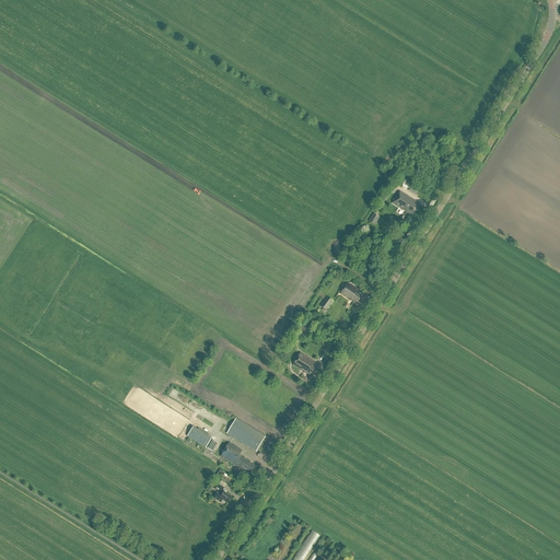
[(412,186),(409,190),(409,191),(416,195),(419,189),(412,186)]
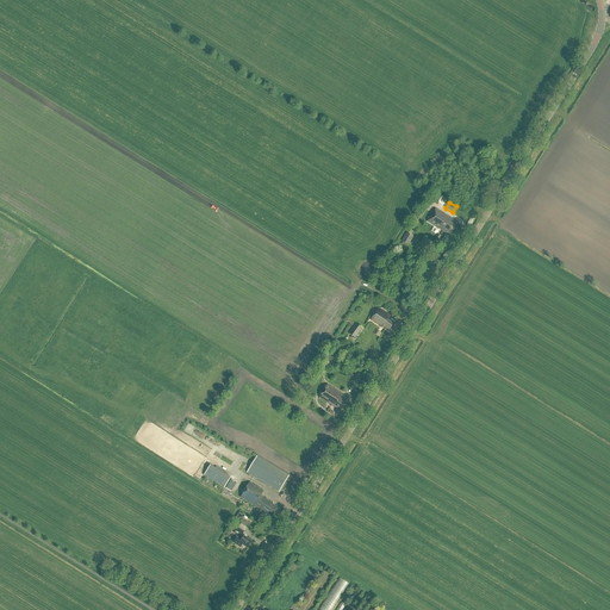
[(449,235),(456,222),(436,210),(428,222),(449,235)]
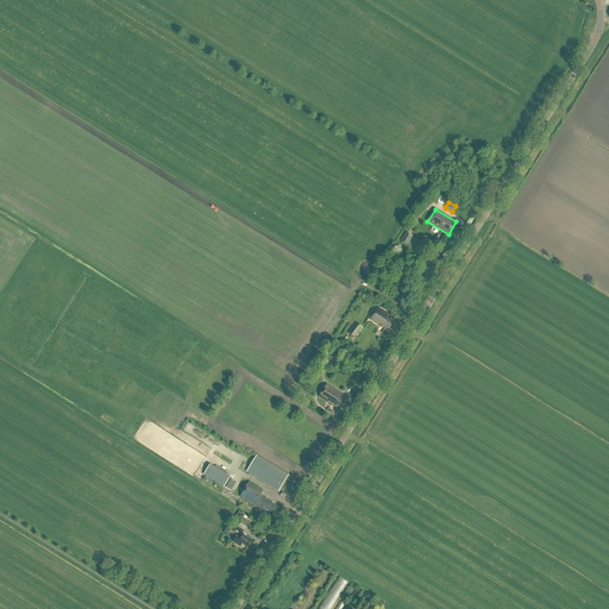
[(408,245),(413,237),(406,232),(401,242),(408,245)]
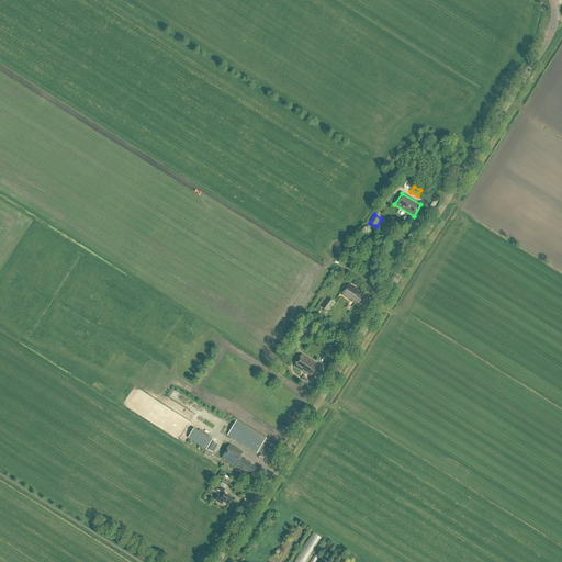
[(359,305),(363,298),(358,294),(360,291),(348,284),(343,294),(359,305)]
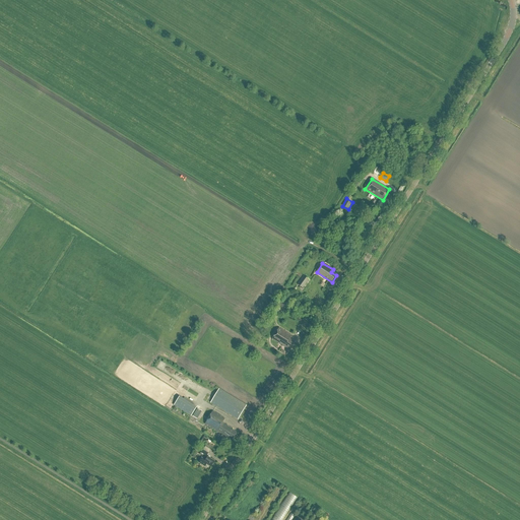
[(303,288),(310,280),(305,275),(298,284),(303,288)]
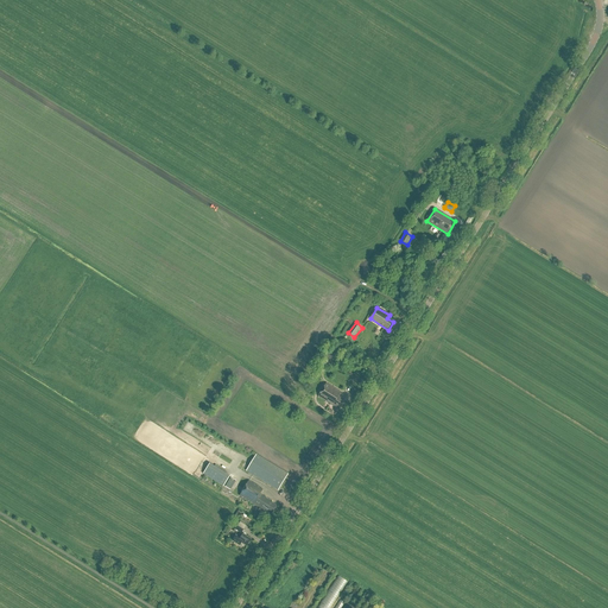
[(333,362),(337,356),(330,350),(325,356),(333,362)]
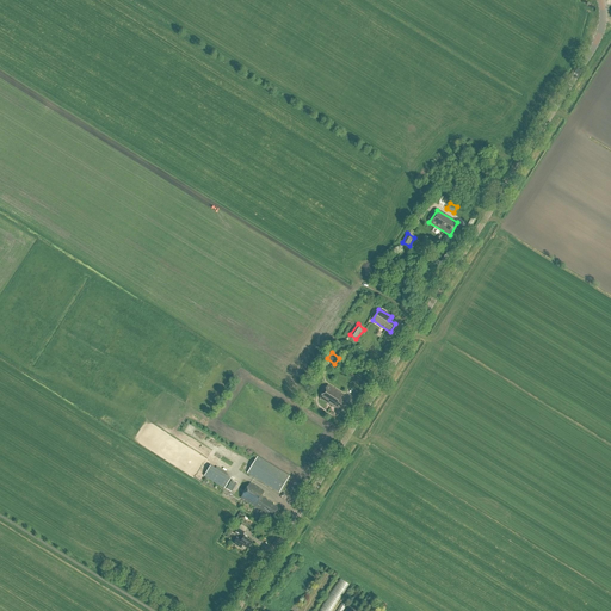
[(340,411),(346,401),(341,399),(343,395),(328,386),(320,399),(340,411)]
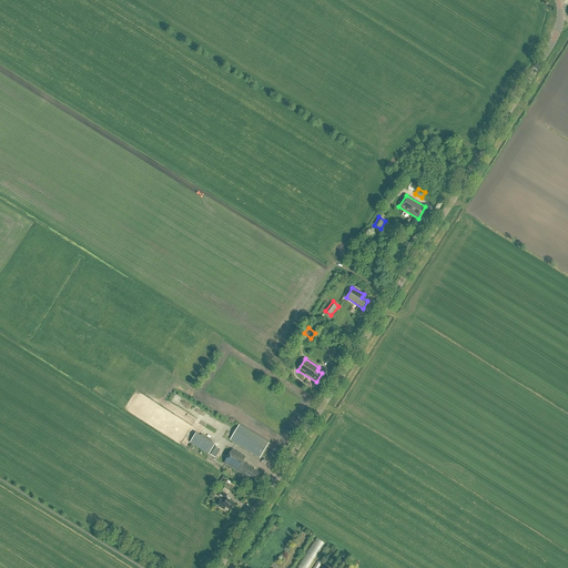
[(260,458),(270,443),(240,424),(231,440),(260,458)]
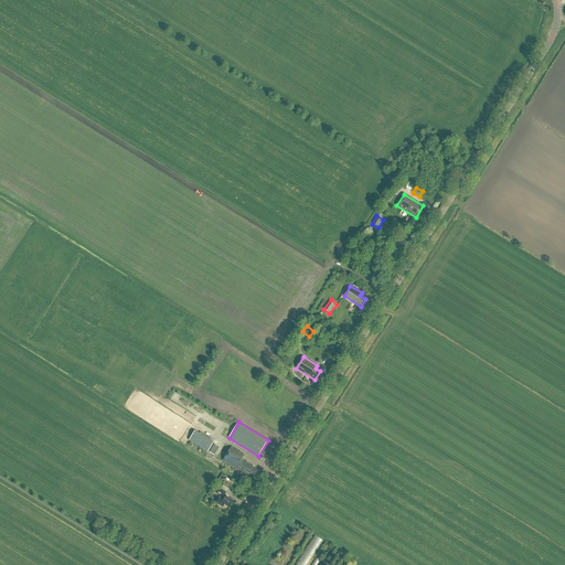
[(194,430),(189,439),(208,451),(213,443),(194,430)]
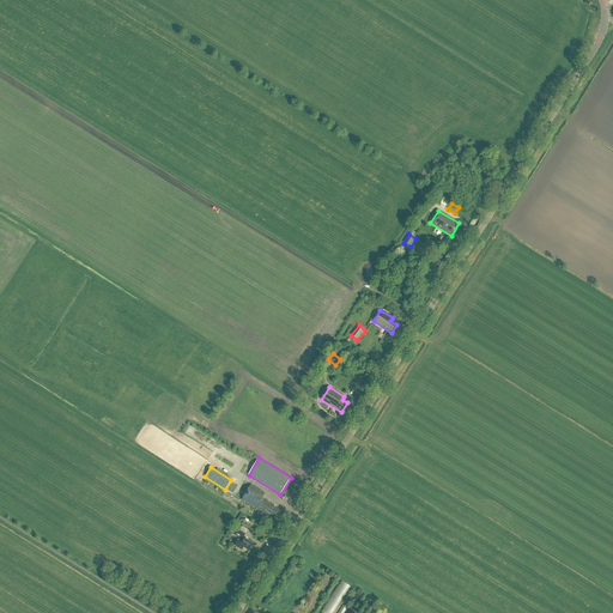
[(238,485),(232,481),(226,491),(232,495),(238,485)]
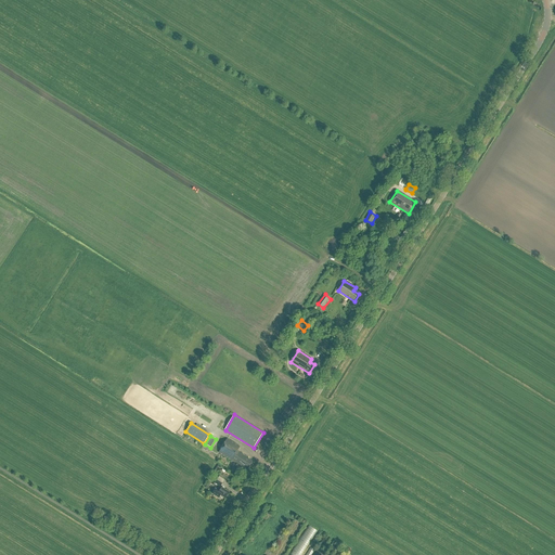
[(248,470),(253,462),(248,459),(248,457),(239,451),(241,447),(228,439),(219,452),(248,470)]
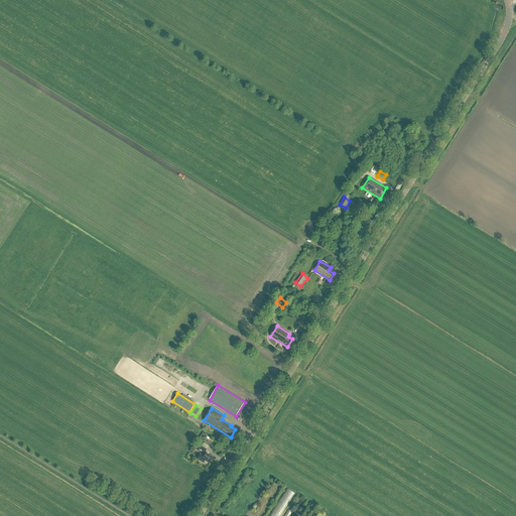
[(214,458),(207,453),(205,457),(201,454),(198,459),(204,463),(206,461),(210,464),(214,458)]
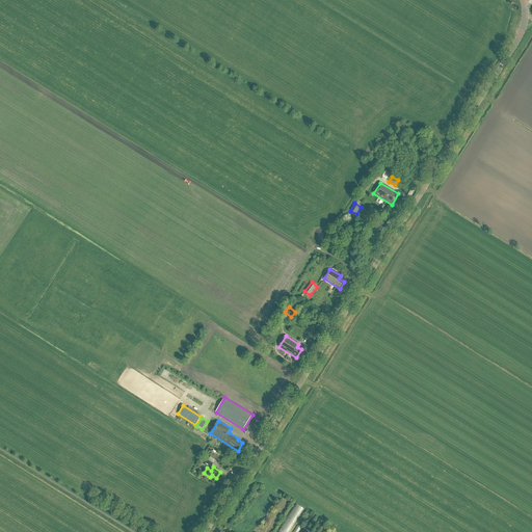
[(280,531),(292,531),(308,508),(299,503),(280,531)]
